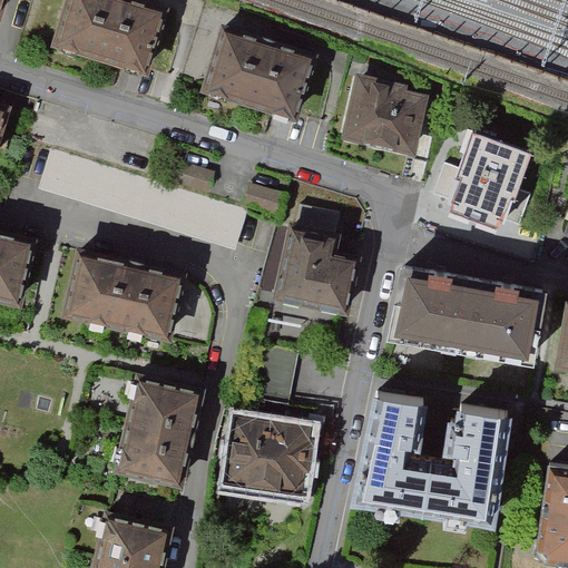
[(164,9),(135,0),(66,0),(54,42),(145,70),(164,9)]
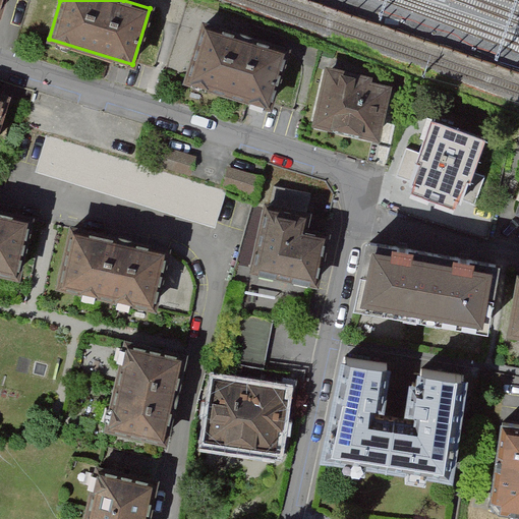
[(287,54),(203,29),(185,85),(270,111),(287,54)]
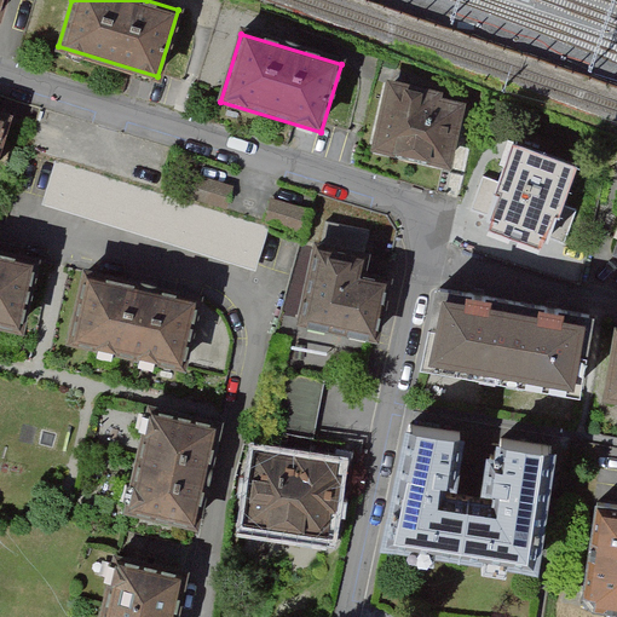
[(449,166),(461,108),(438,103),(439,97),(388,86),(374,150),(449,166)]
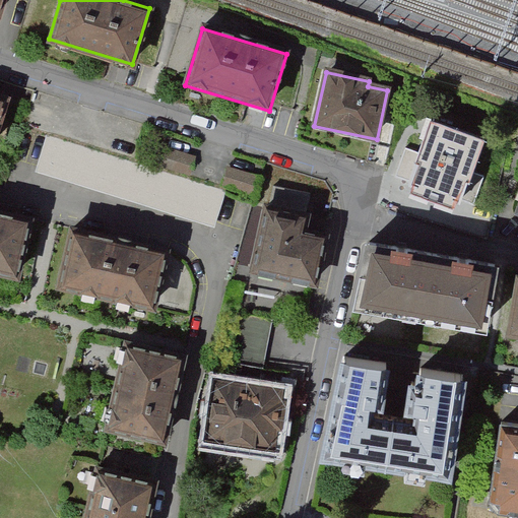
[(480,147),(428,129),(418,155),(404,150),(394,179),(473,206),(482,179),(470,175),(480,147)]
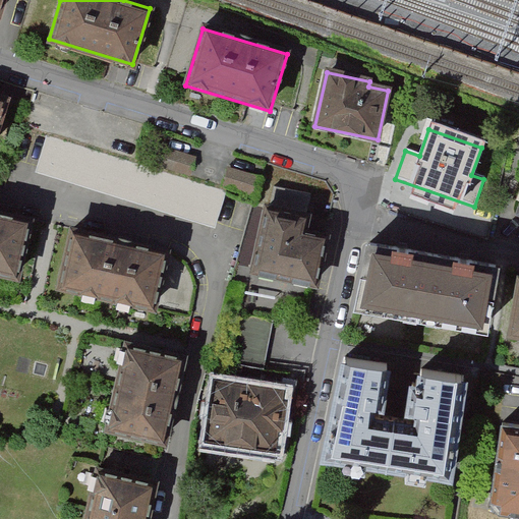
[(216,229),(226,196),(46,139),(36,173),(216,229)]
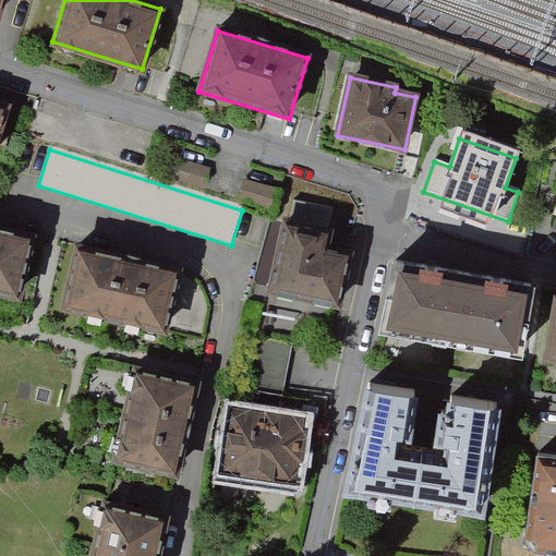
[(210,169),(173,158),(167,181),(204,192),(210,169)]
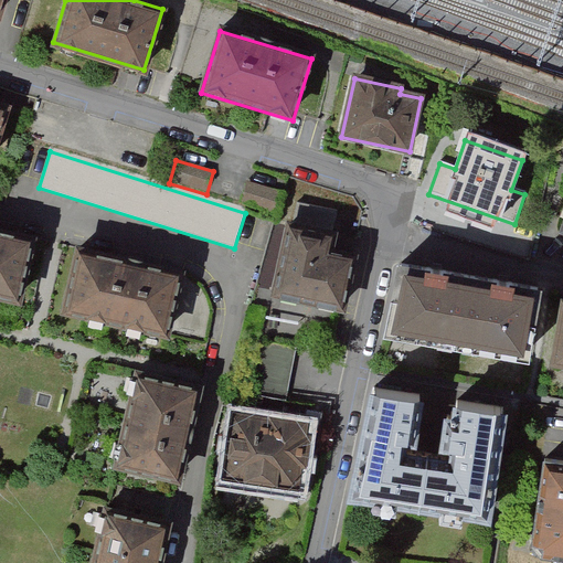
[(286,192),(247,182),(241,205),(279,215),(286,192)]
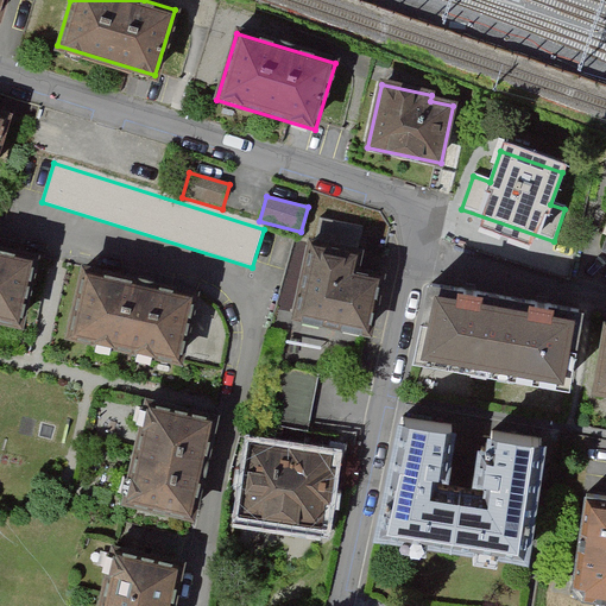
[(314,240),(297,317),(374,333),(386,276),(360,271),(365,250),(314,240)]
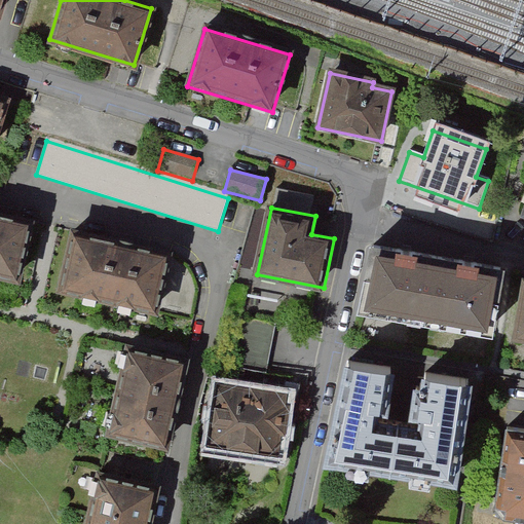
[(34,223),(0,215),(0,277),(21,283),(34,223)]
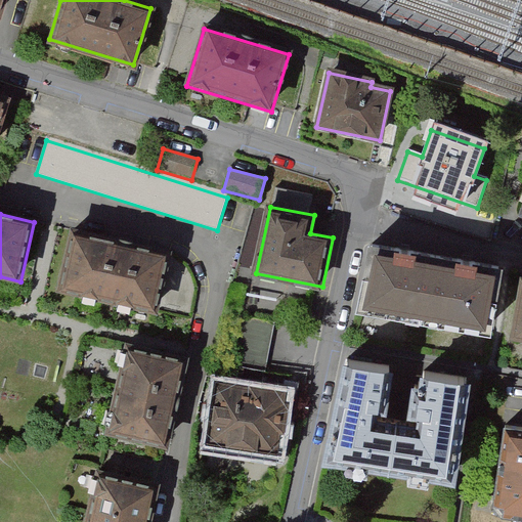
[(169,254),(71,231),(57,291),(156,313),(169,254)]
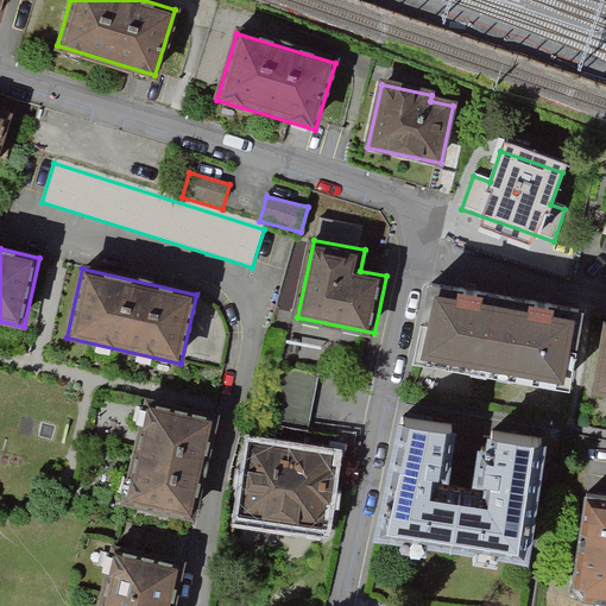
[(420,355),(494,370),(506,303),(433,290),(420,355)]
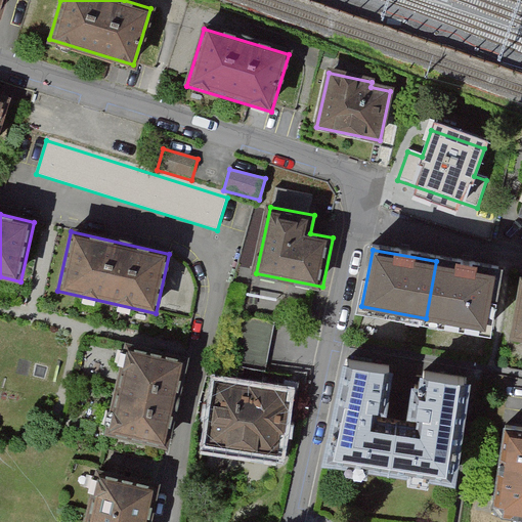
[(499,273),(436,261),(426,318),(489,331),(499,273)]
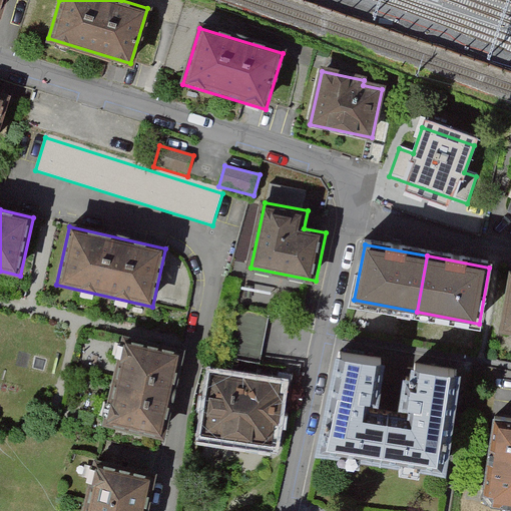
[(270,317),(233,310),(224,358),(261,365),(270,317)]
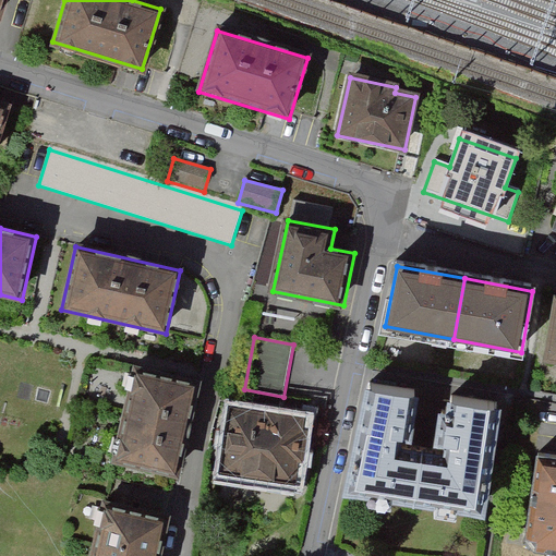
[(196,378),(133,364),(112,455),(174,469),(196,378)]
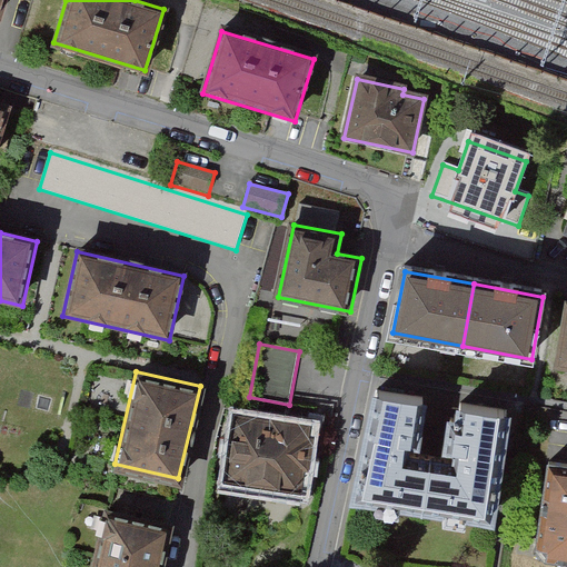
[(428,397),(371,388),(354,499),(495,521),(514,410),(458,401),(456,415),(448,414),(443,449),(455,450),(454,458),(407,450),(409,441),(420,443),(428,397)]
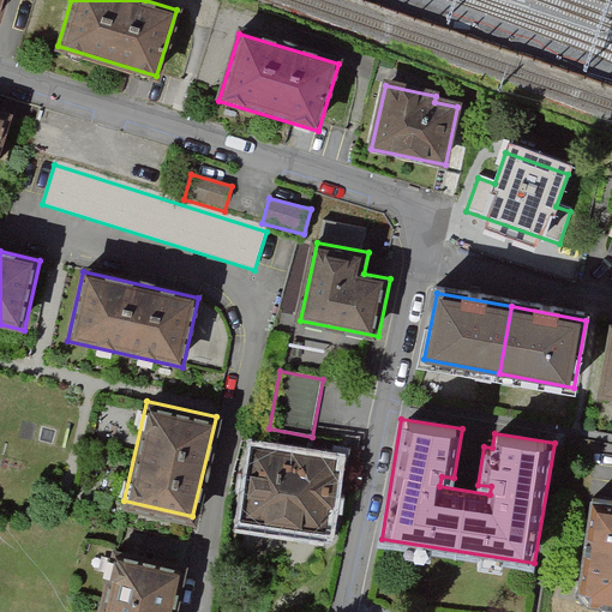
[(294,457),(255,451),(245,519),(324,529),(328,505),(333,507),(337,475),(331,474),(334,460),(294,454),(294,457)]
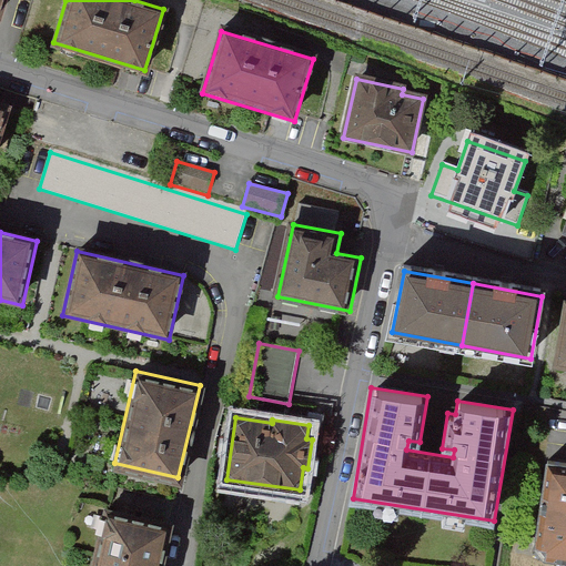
[(565,465),(548,463),(536,547),(545,561),(565,563),(565,465)]
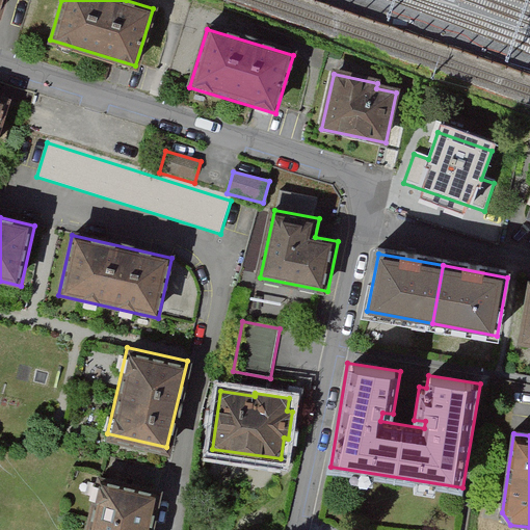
[(148,529),(158,488),(99,475),(85,529),(148,529)]
